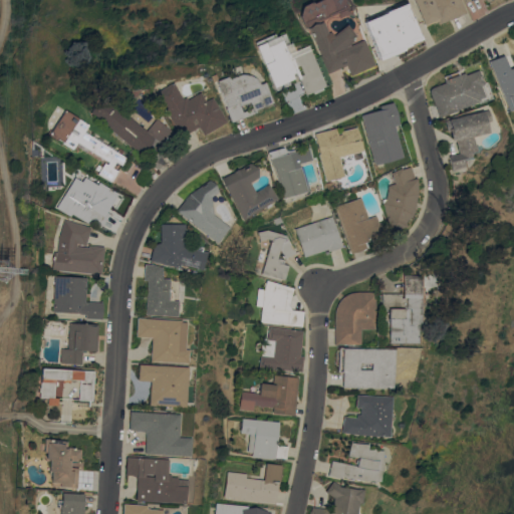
[(411,0),(459,0),(465,12),(438,24),(436,19),(423,26),(411,0)]
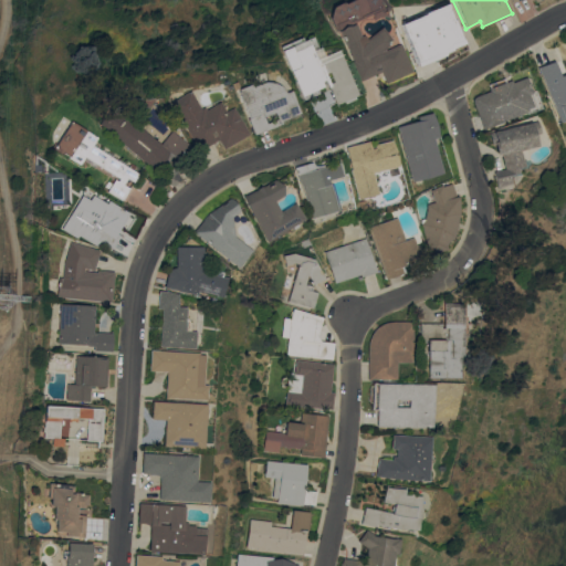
[(443,3),(450,19),(451,18),(462,42),(449,48),(450,49),(442,52),(443,55),(416,66),(398,23),(422,13),(422,12),(443,3)]
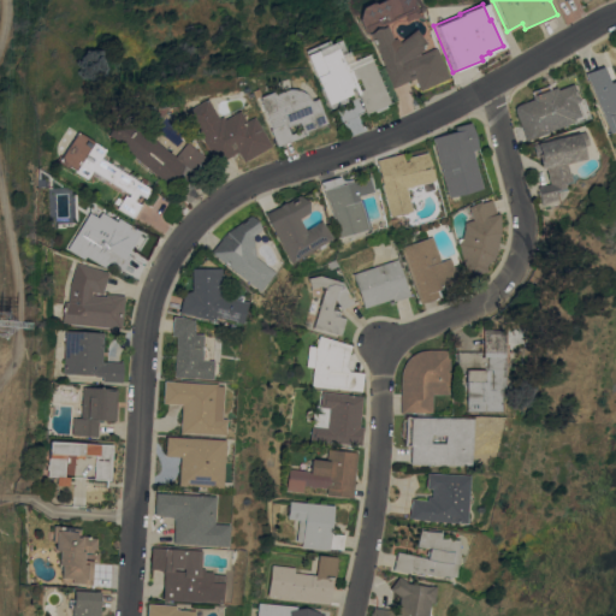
[(448,77),(420,90),(414,77),(390,89),(380,67),(383,66),(375,49),(374,49),(367,34),(385,25),(391,39),(395,37),(398,42),(414,29),(425,43),(422,43),(422,47),(422,48),(416,53),(418,54),(434,47),(448,77)]
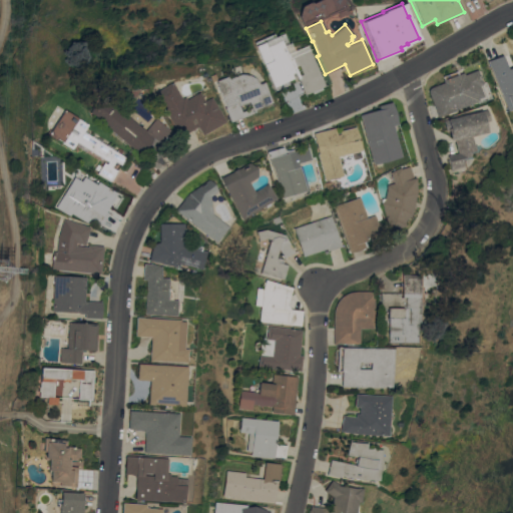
[(296,76),(287,80),(289,83),(275,89),(254,45),(255,45),(253,41),(273,33),(275,36),(283,32),(288,43),(289,42),(293,50),(305,44),(324,85),(320,86),(321,89),(312,93),(311,90),(304,93),(296,76)]
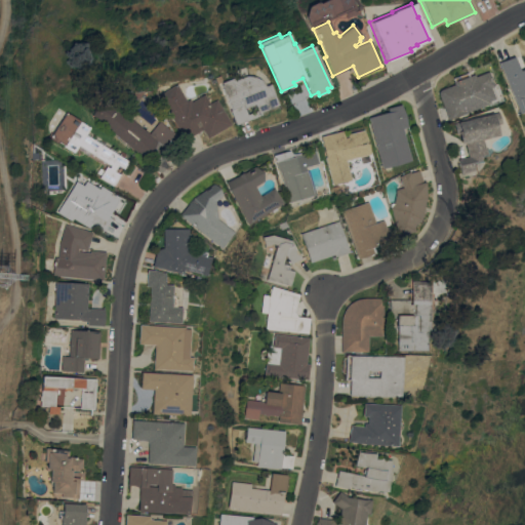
[(514,57),(522,54),(524,58),(524,57),(524,110),(519,113),(498,62),(514,56),(514,57)]
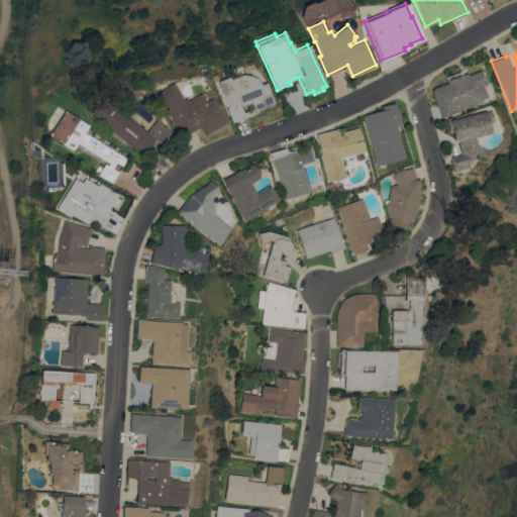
[(432,90),(432,89),(434,88),(447,83),(446,80),(466,73),(467,75),(480,70),(485,84),(481,86),(486,96),(480,99),(481,101),(458,110),(459,111),(442,117),(432,92),(432,90)]
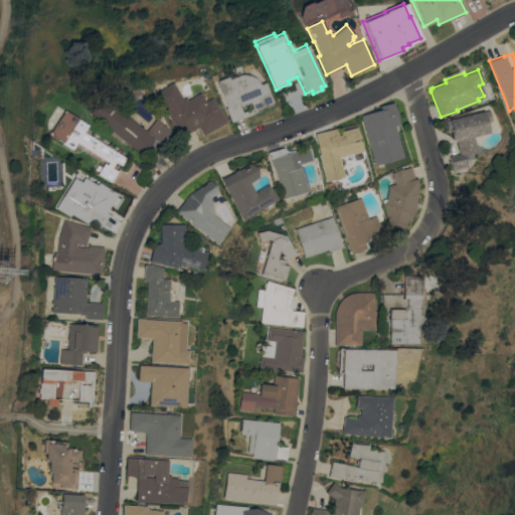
[(225,108),(227,107),(220,91),(219,91),(216,80),(235,73),(240,73),(248,74),(255,78),(259,83),(264,81),(272,103),(254,110),(255,113),(231,122),(225,108)]
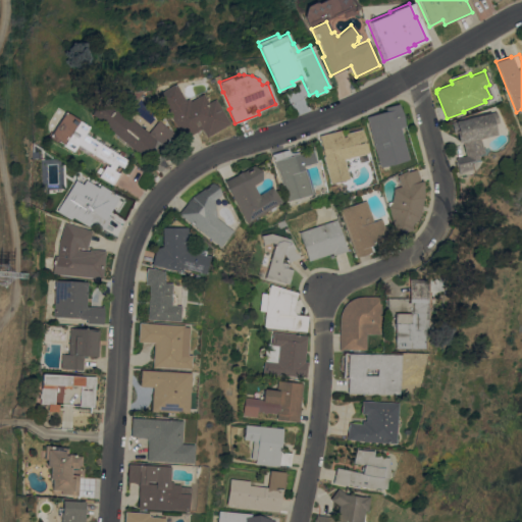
[(207,137),(202,128),(185,139),(158,94),(176,83),(186,100),(189,98),(191,101),(203,93),(208,102),(215,98),(229,123),(207,137)]
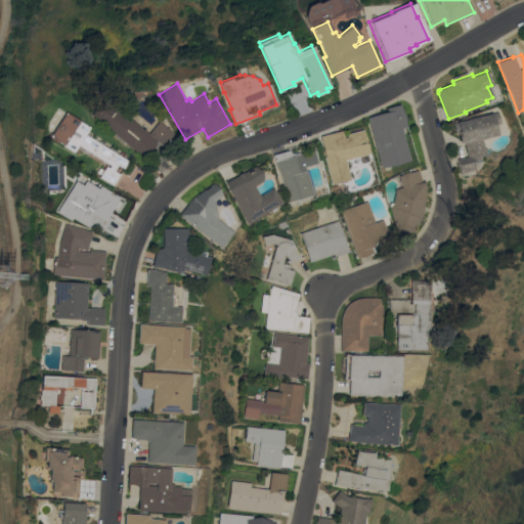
[(148,150),(143,158),(91,115),(101,101),(104,97),(149,133),(159,121),(181,138),(171,150),(157,140),(148,150)]
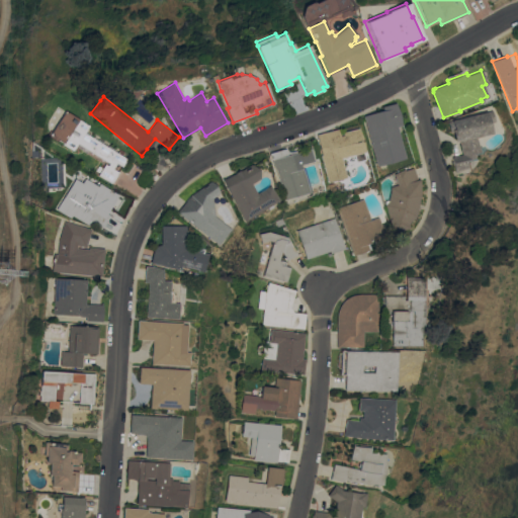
[(364,115),(382,110),(382,107),(396,103),(402,124),(397,126),(406,158),(377,165),(364,115)]
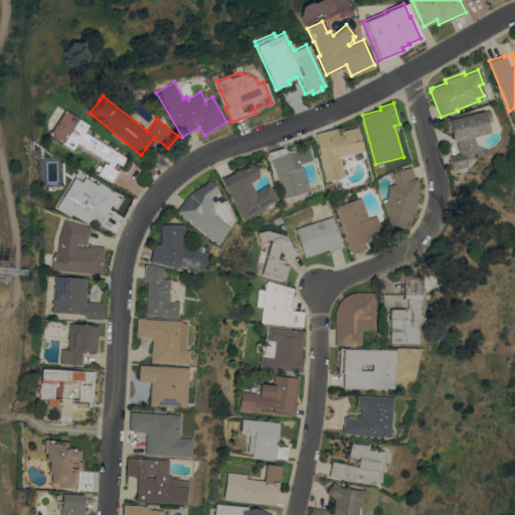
[(63,110),(88,125),(84,130),(119,151),(118,152),(126,158),(122,165),(119,163),(115,169),(118,171),(112,182),(98,173),(105,163),(75,145),(73,149),(62,143),(63,142),(57,139),(56,141),(52,139),(54,137),(51,135),(51,134),(49,133),(63,110)]
